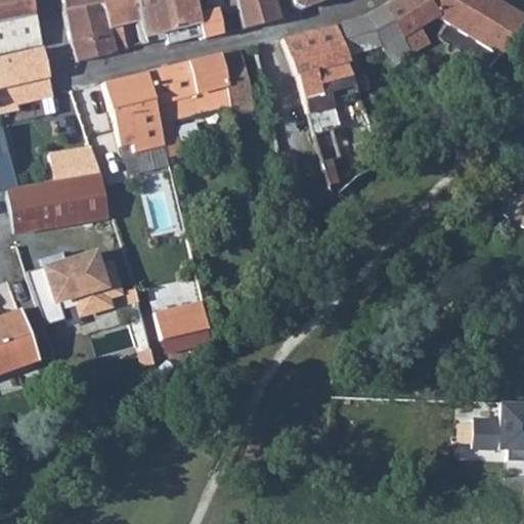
[(0,0),(0,24),(37,15),(32,0),(0,0)]
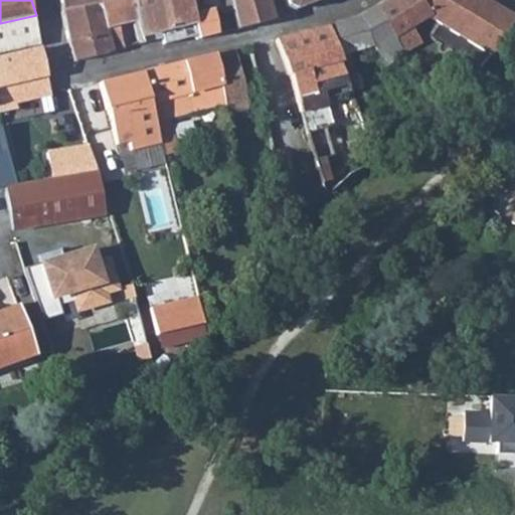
[(103,10),(100,0),(60,0),(64,17),(103,10)]
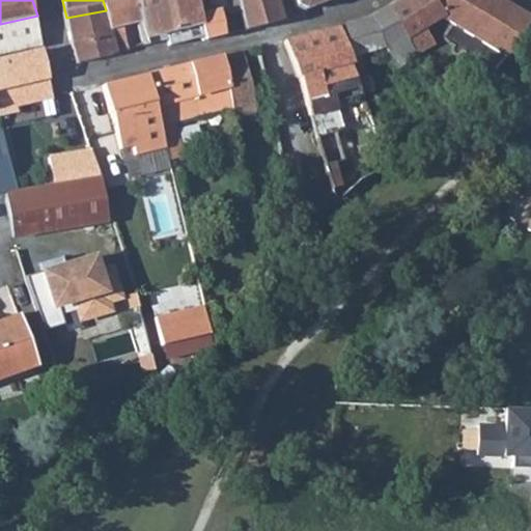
[(147,49),(136,0),(103,0),(106,10),(117,56),(129,54),(122,31),(131,29),(137,52),(147,49)]
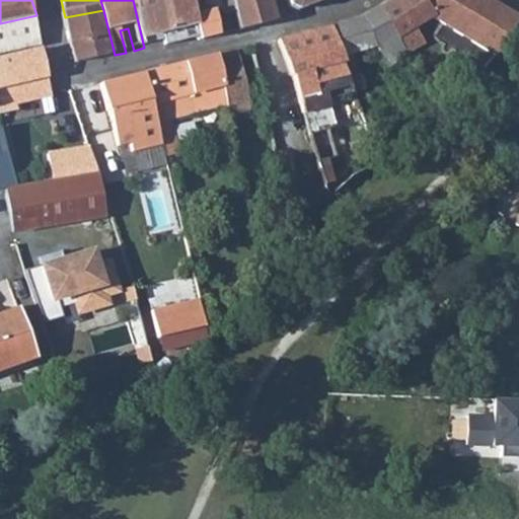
[(154,4),(153,0),(133,0),(144,48),(165,43),(164,38),(157,4),(154,4)]
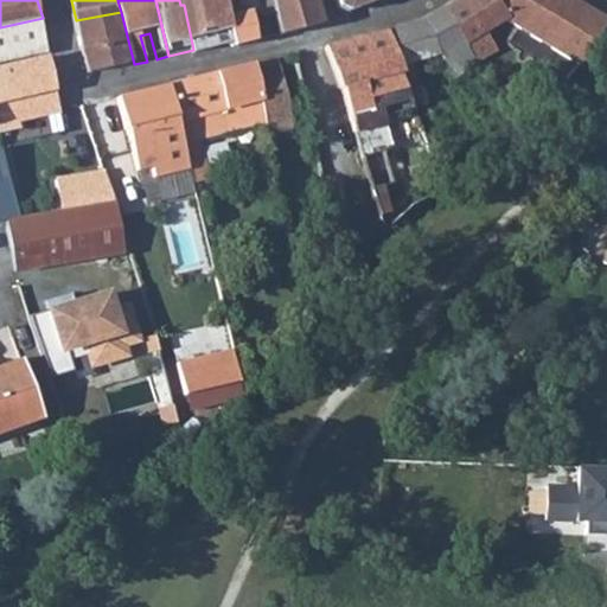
[(179,0),(180,5),(184,5),(192,44),(202,42),(205,52),(212,50),(209,40),(229,36),(225,18),(231,17),(229,5),(232,4),(232,0),(179,0)]
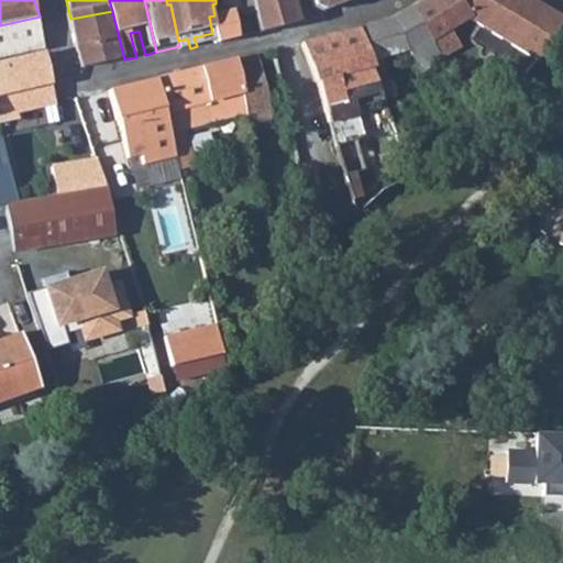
[(293,0),(253,0),(258,22),(252,24),(253,32),(299,21),(293,0)]
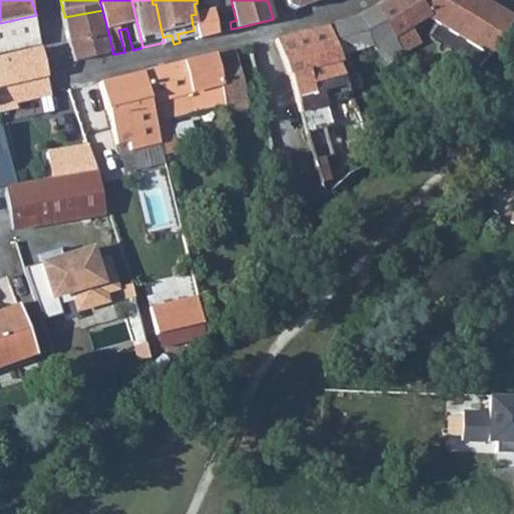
[(321,0),(287,0),(290,8),(296,11),(322,1),(321,0)]
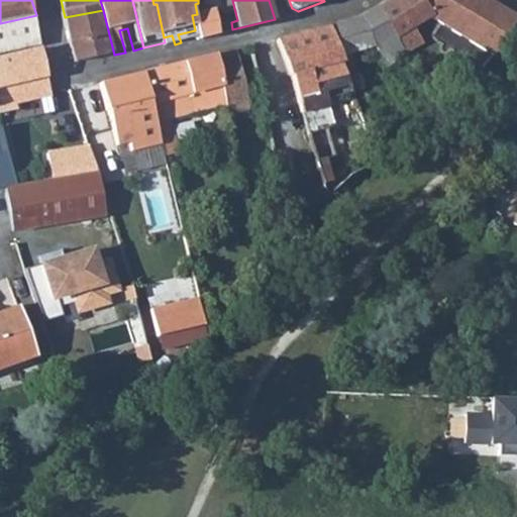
[(497,57),(516,24),(516,16),(488,0),(391,0),(378,8),(408,58),(425,46),(414,30),(424,24),(436,20),(451,29),(497,57)]
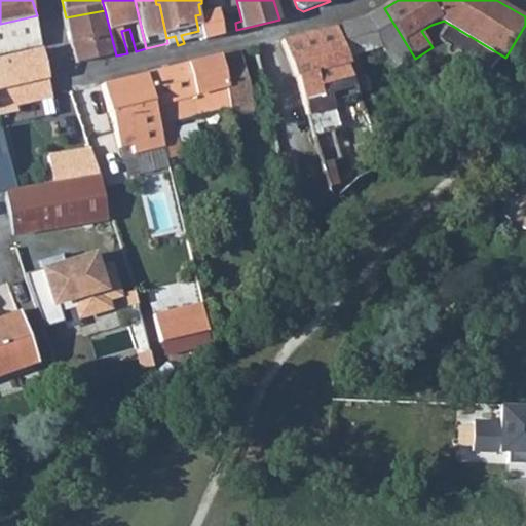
[(415,59),(384,8),(367,20),(338,27),(350,64),(347,66),(352,78),(359,96),(372,90),(360,58),(383,48),(398,70),(415,59)]
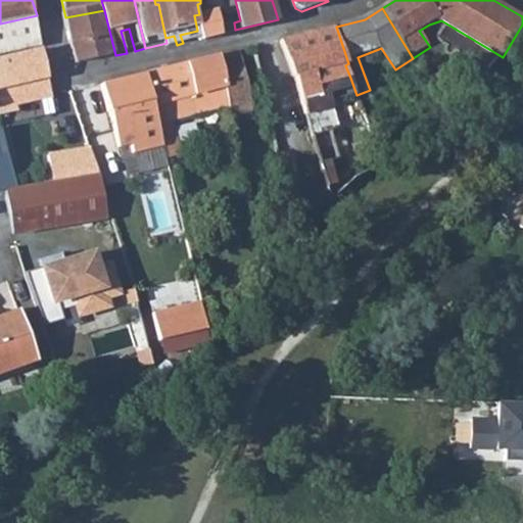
[(104,10),(65,17),(78,63),(115,55),(104,10)]
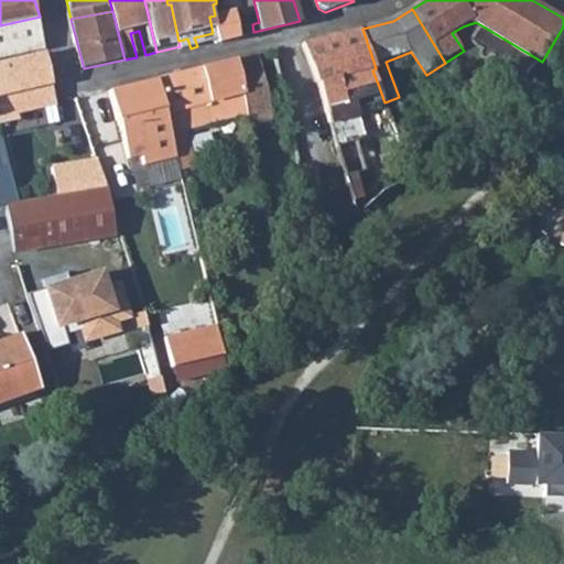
[(229,12),(215,15),(209,17),(213,33),(215,42),(237,36),(229,12)]
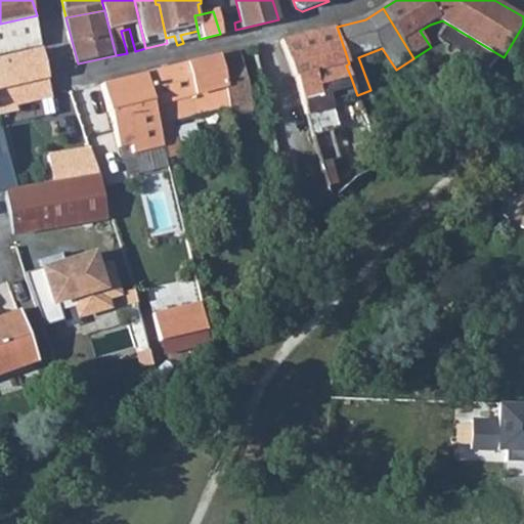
[(37,15),(0,24),(0,55),(44,45),(37,15)]
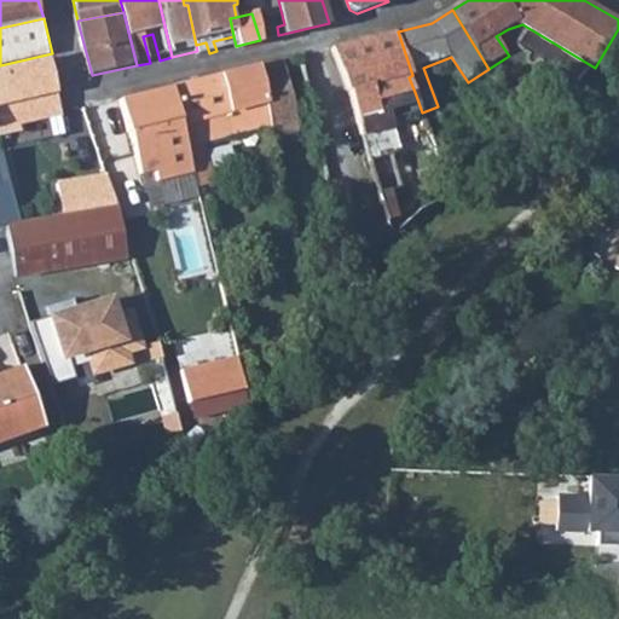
[(527,48),(541,35),(522,24),(508,29),(527,48)]
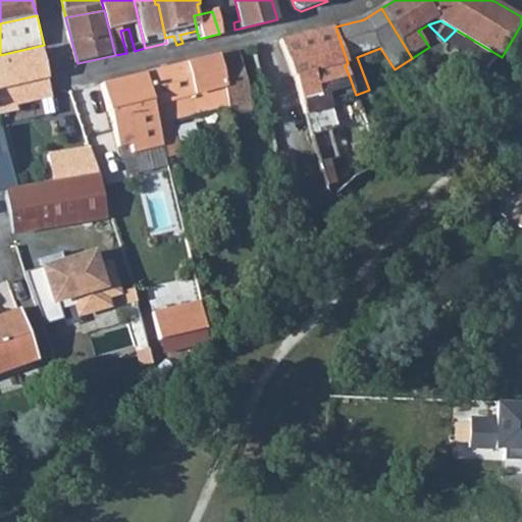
[(348,63),(335,27),(284,39),(296,77),(299,77),(309,112),(323,165),(337,161),(332,139),(323,103),(318,87),(350,77),(345,65),(348,63)]
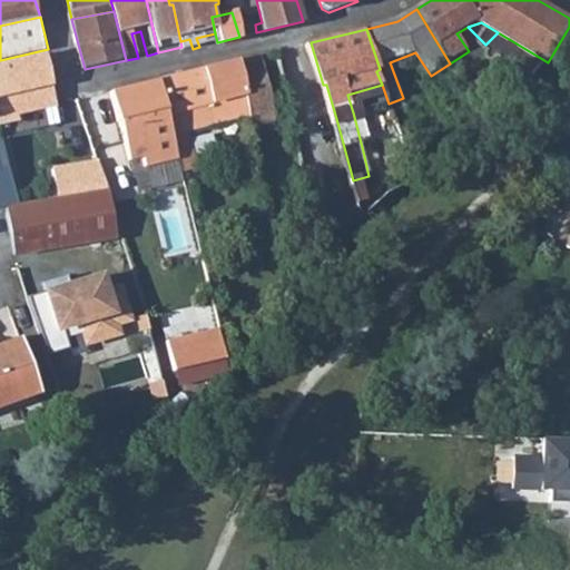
[(23,115),(59,104),(50,56),(0,67),(0,124),(25,120),(23,115)]
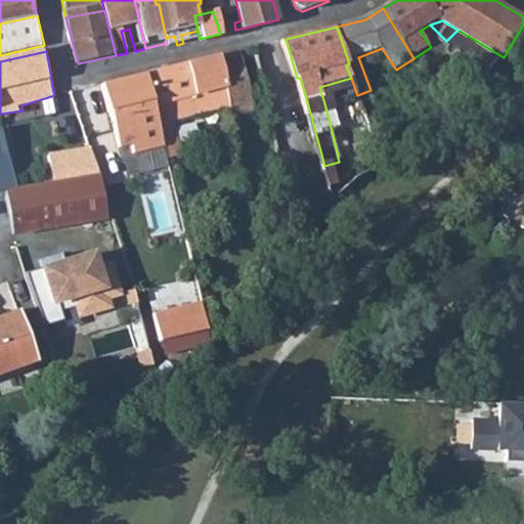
[(230,106),(233,119),(245,116),(247,124),(256,120),(241,51),(218,56),(230,106)]
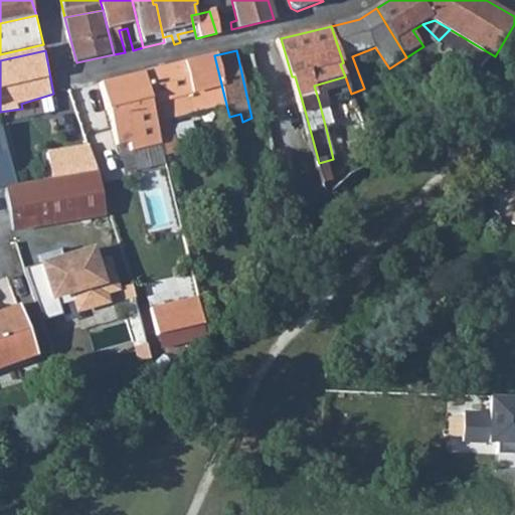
[(162,142),(165,155),(177,150),(170,119),(226,105),(214,55),(145,72),(162,142)]
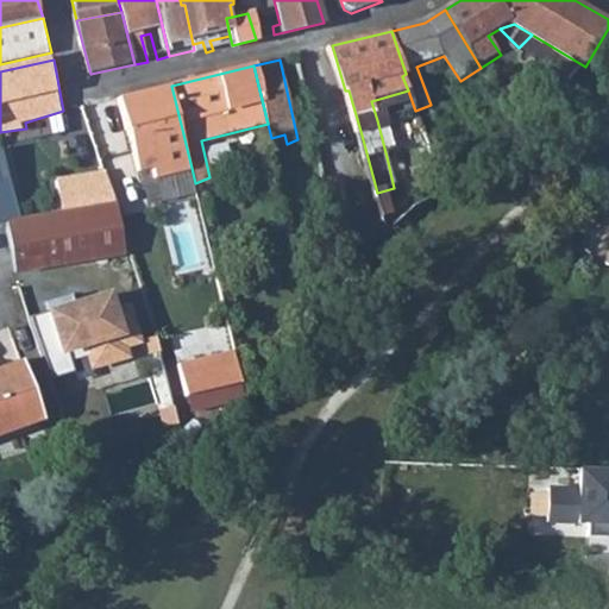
[(192,168),(171,86),(120,98),(139,170),(154,168),(156,179),(192,168)]
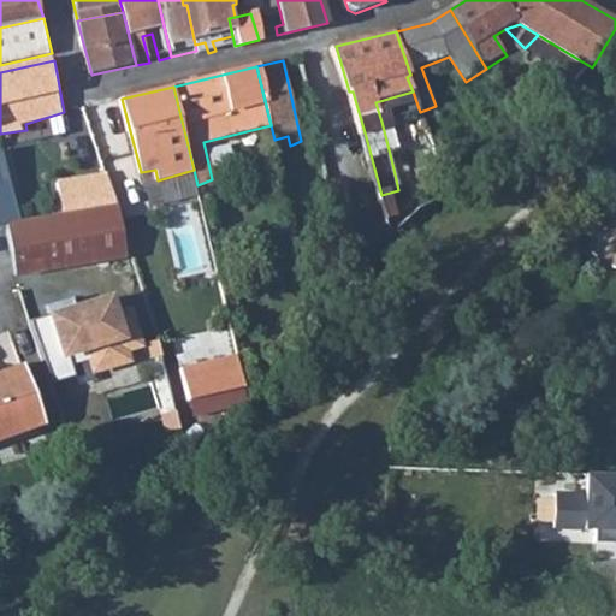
[(436,152),(420,112),(414,114),(431,154),(436,152)]
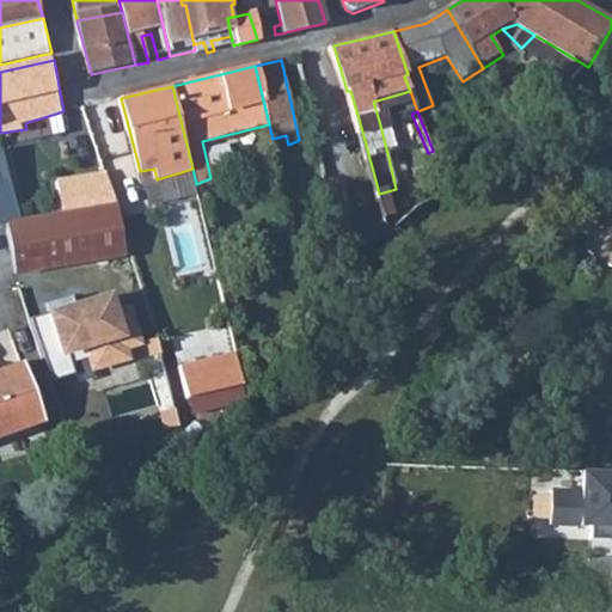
[(390,118),(393,129),(404,124),(402,115),(390,118)]
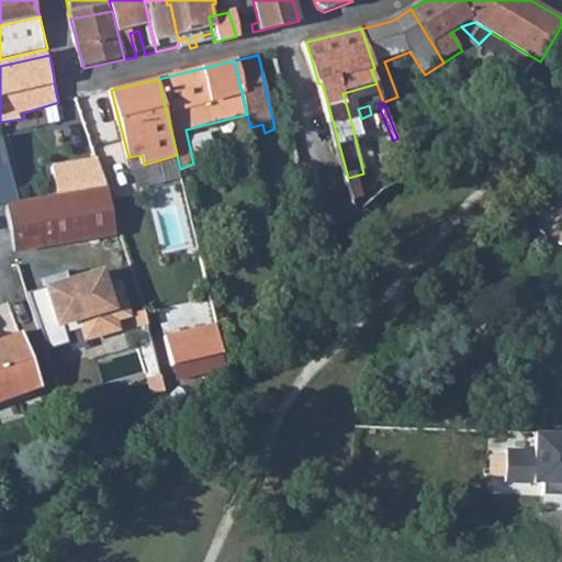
[(358,109),(348,111),(358,149),(370,146),(361,119),(358,109)]
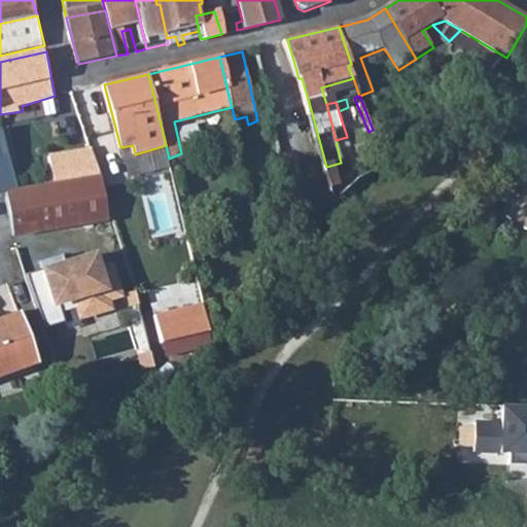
[(1,127),(0,127),(0,189),(3,189),(3,186),(16,185),(1,127)]
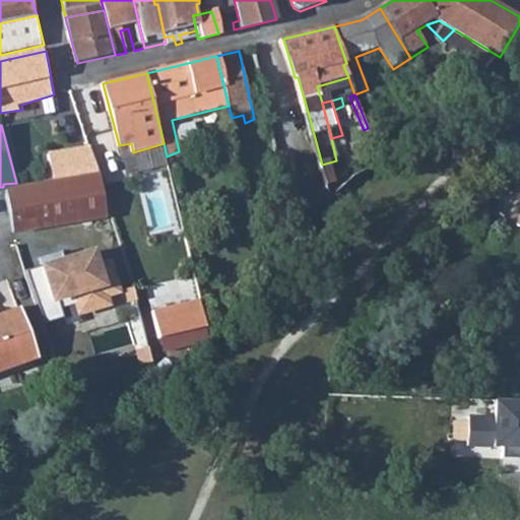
[(50,151),(55,178),(100,171),(90,145),(50,151)]
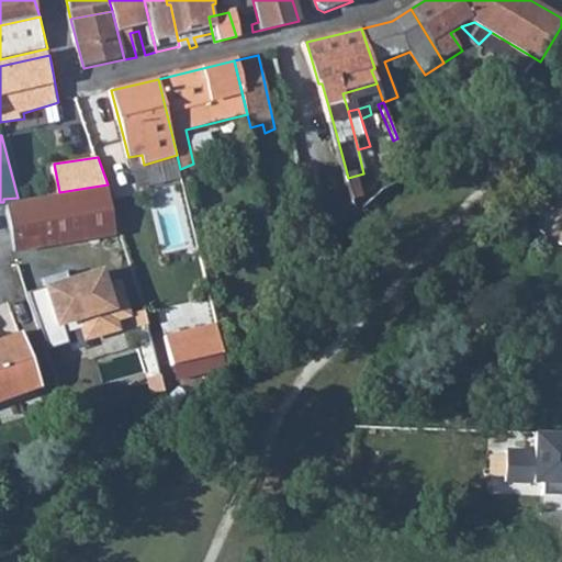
[(59,192),(7,202),(14,253),(115,235),(108,184),(59,192)]
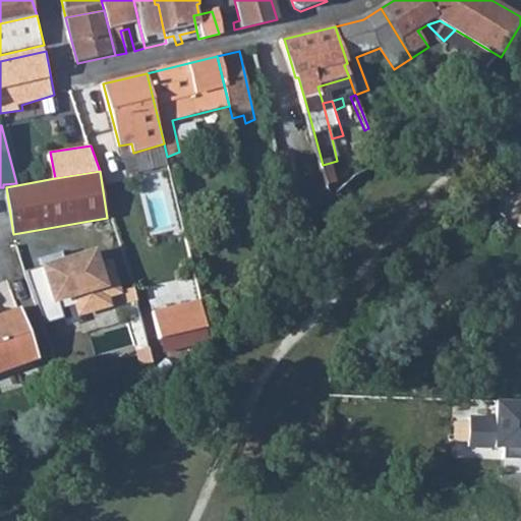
[(520,212),(514,228),(520,230),(520,171),(510,196),(520,200),(520,212)]
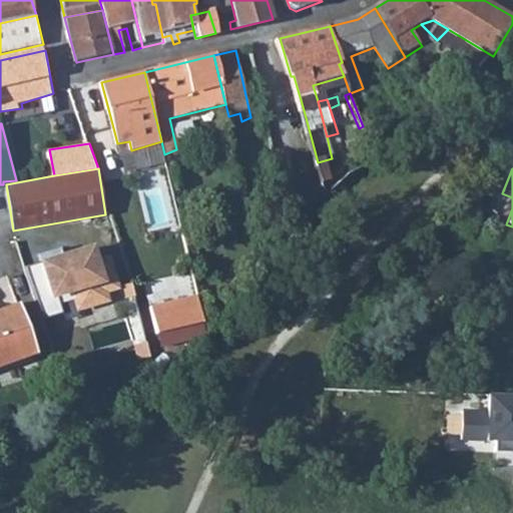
[(94,243),(39,261),(50,300),(74,295),(77,311),(112,302),(109,293),(120,288),(110,254),(99,258),(94,243)]
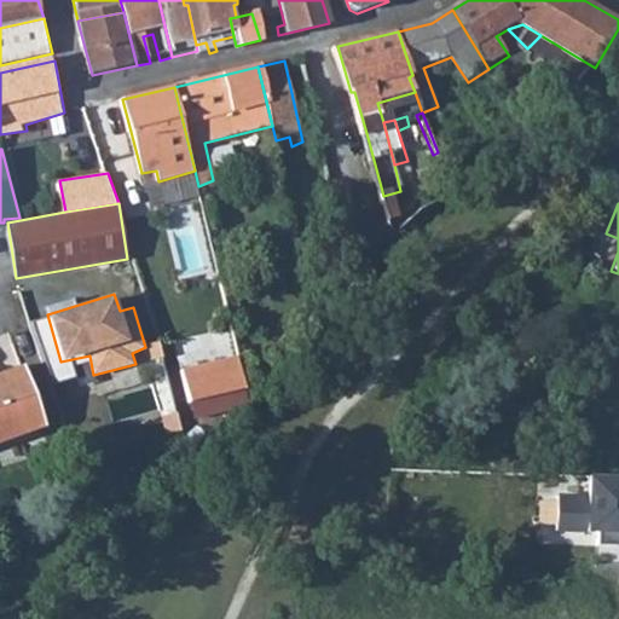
[(243,360),(184,375),(191,408),(252,392),(243,360)]
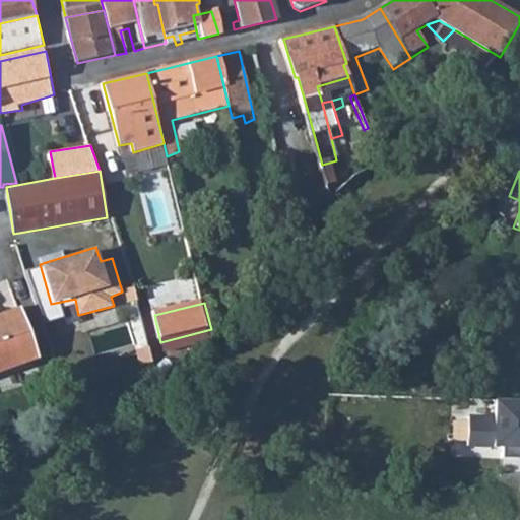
[(13,312),(0,316),(0,368),(29,359),(13,312)]
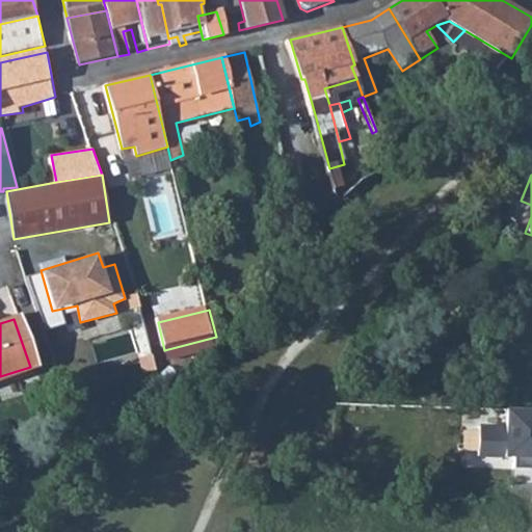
[(531,410),(504,410),(504,430),(478,429),(475,457),(512,458),(512,470),(531,470),(531,410)]
